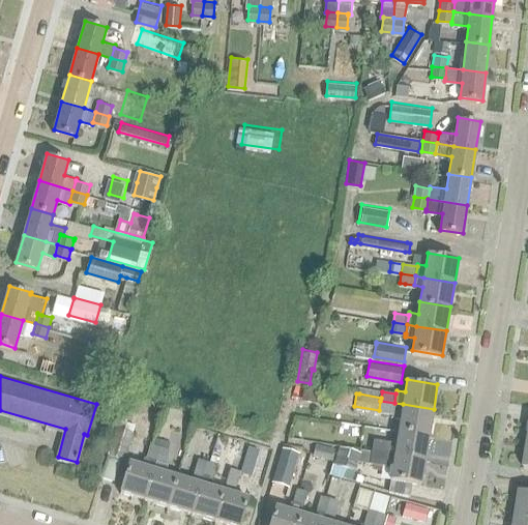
[(380,401),(379,410),(392,412),(394,403),(380,401)]
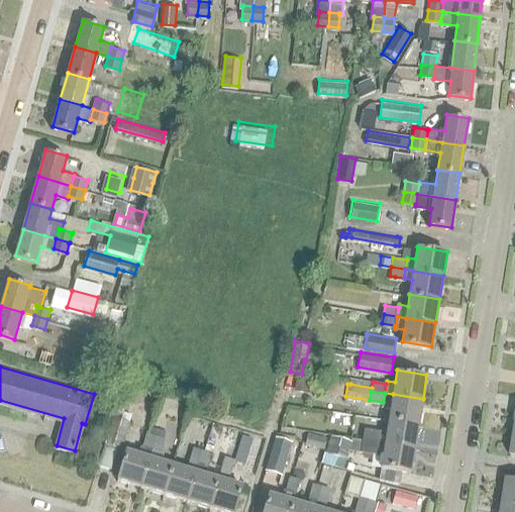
[(383,402),(383,405),(391,406),(389,418),(419,422),(423,399),(393,394),(385,393),(383,402)]
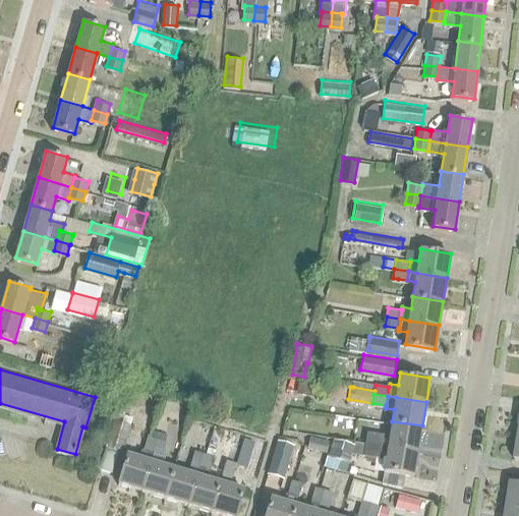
[(107,445),(101,466),(112,470),(119,448),(123,435),(127,436),(131,422),(115,417),(107,445)]
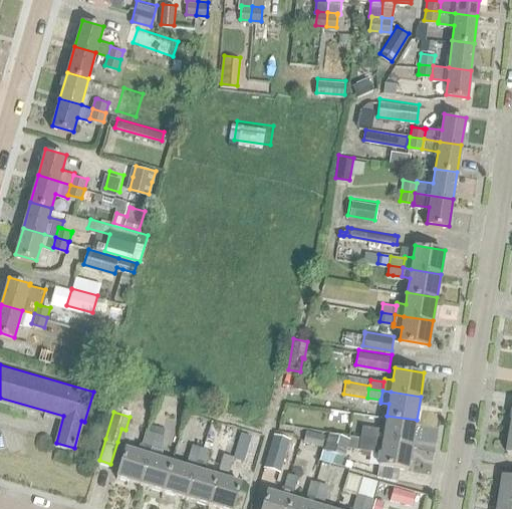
[(362,426),(361,435),(374,438),(382,439),(413,444),(417,420),(387,416),(385,427),(375,426),(374,428),(362,426)]
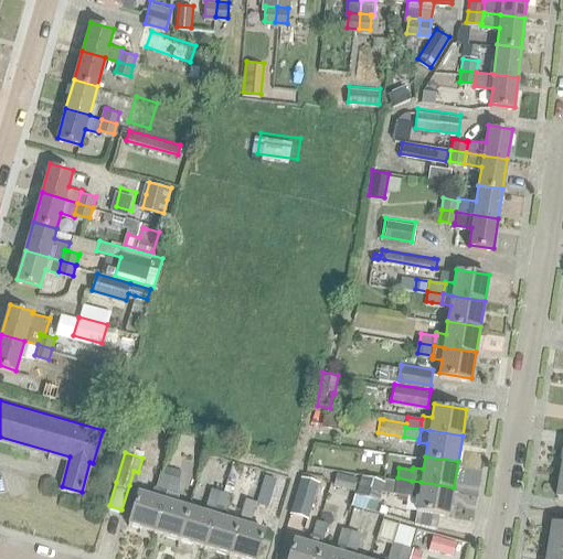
[(161,472),(157,486),(167,490),(171,474),(162,472),(161,472)]
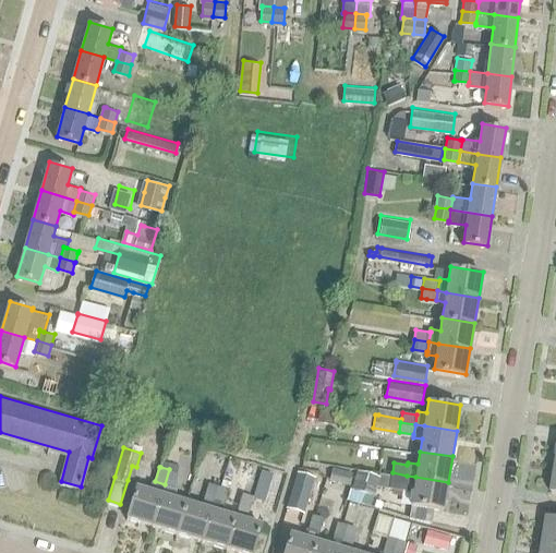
[(351,487),(348,496),(371,504),(374,493),(375,493),(377,483),(381,475),(379,475),(360,468),(354,488),(351,487)]
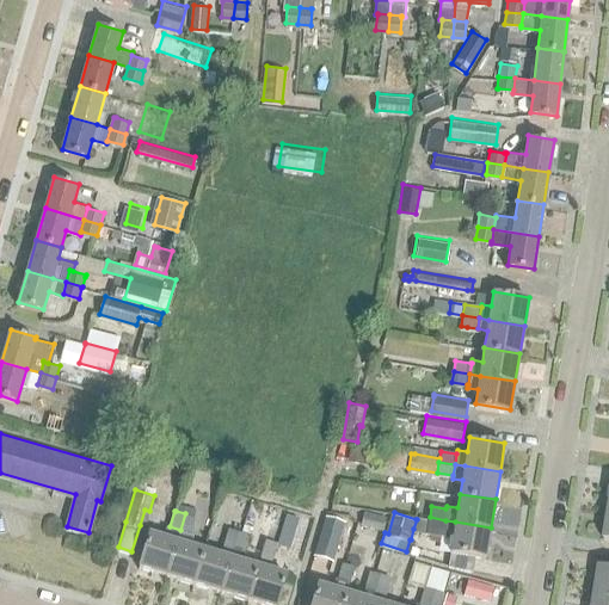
[(185,513),(180,530),(191,532),(196,517),(195,517),(185,513)]
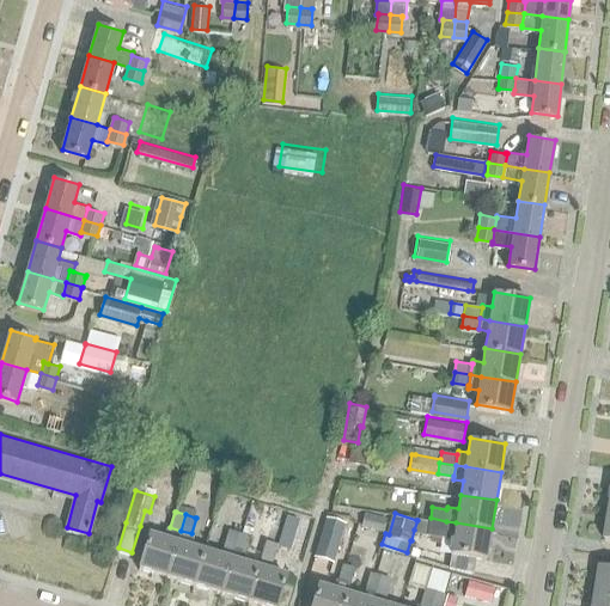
[(315,554),(335,559),(347,520),(327,514),(315,554)]
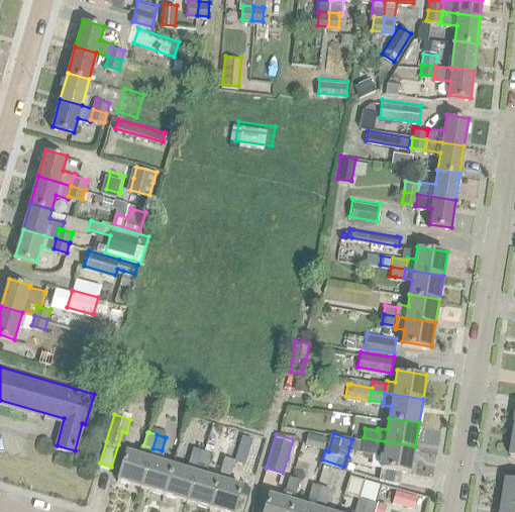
[(352,439),(349,447),(383,453),(381,466),(402,469),(411,471),(415,446),(385,441),(377,440),(364,437),(352,436),(351,439),(352,439)]
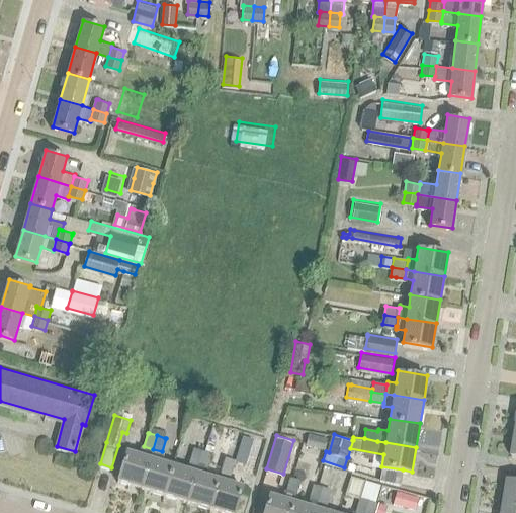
[(126,450),(118,479),(142,486),(151,457),(153,449),(144,446),(141,445),(139,453),(126,450)]
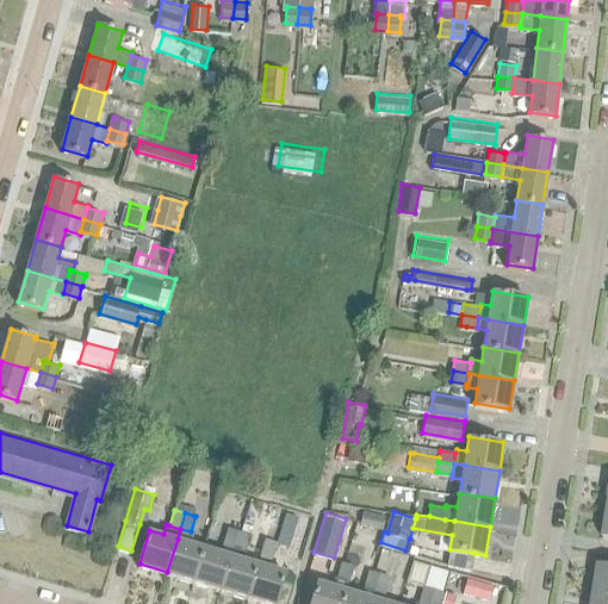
[(229,525),(224,542),(234,545),(239,529),(229,525)]
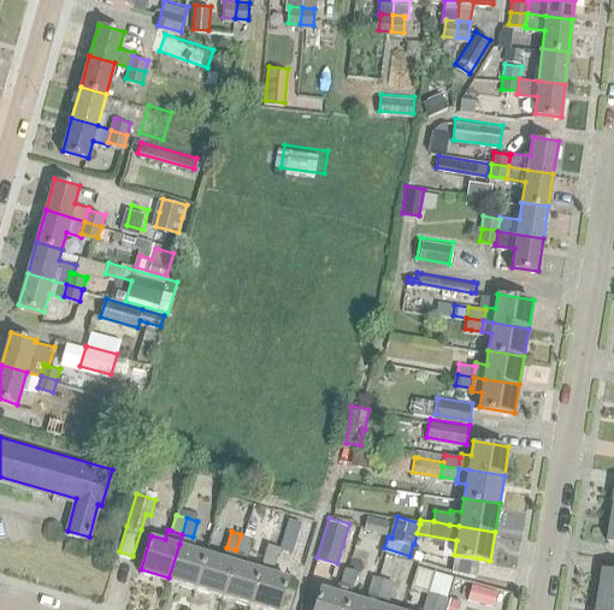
[(179,544),(169,578),(196,586),(206,552),(193,548),(195,538),(193,537),(182,534),(179,544)]
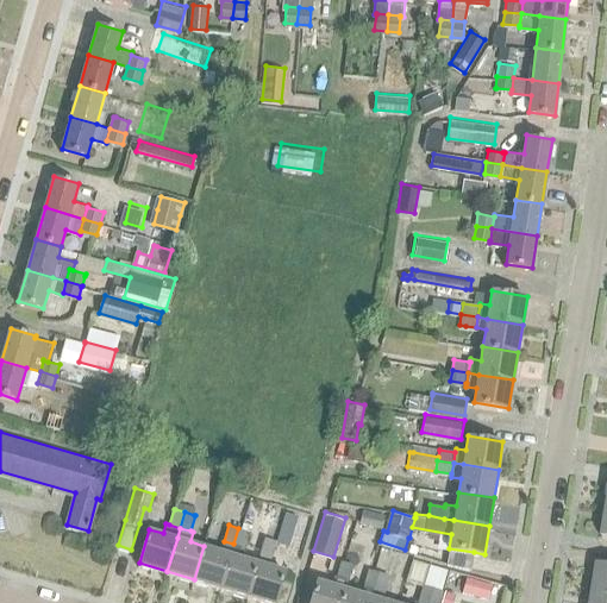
[(238,528),(233,544),(244,547),(249,532),(238,528)]
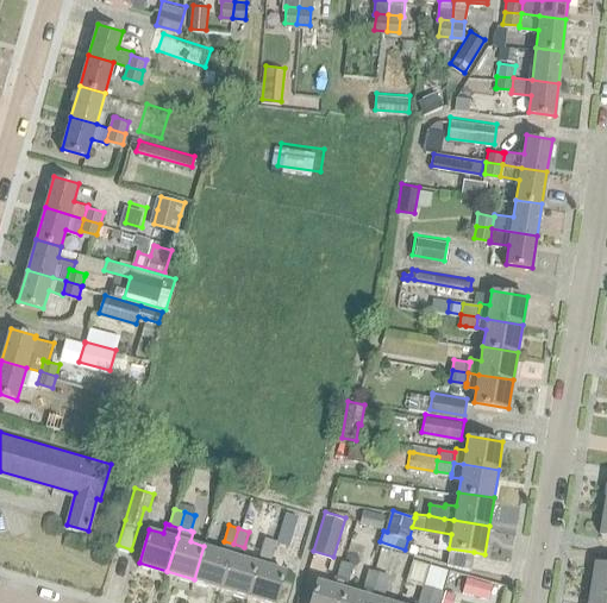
[(266,536),(261,552),(271,556),(276,540),(266,536)]
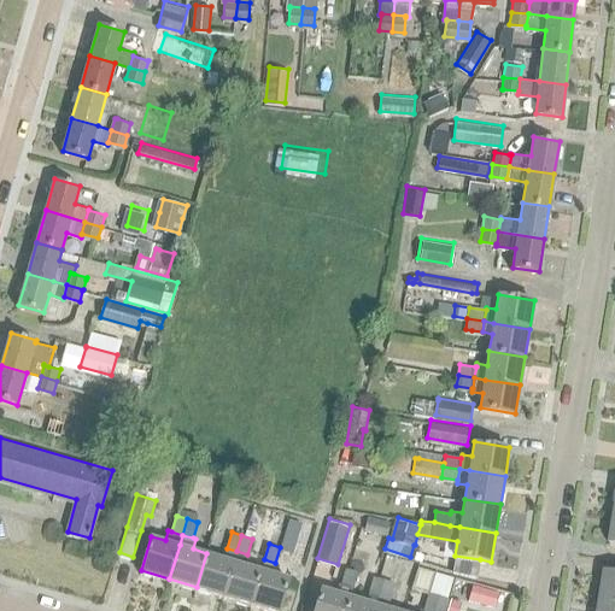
[(206,553),(197,587),(223,595),(234,560),(236,551),(227,548),(223,558),(206,553)]
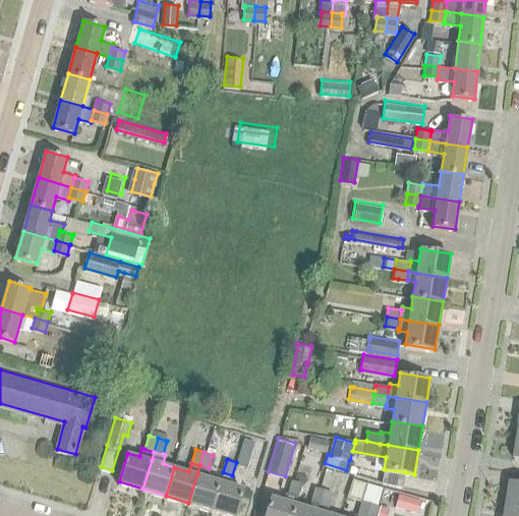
[(197,473),(188,503),(212,510),(221,480),(207,476),(209,468),(199,465),(197,473)]
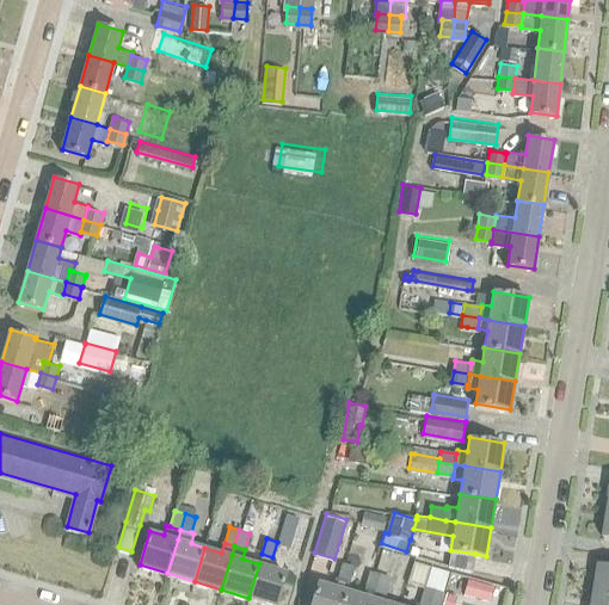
[(259,563),(248,598),(272,604),(276,604),(287,572),(270,567),(272,557),(262,554),(259,563)]
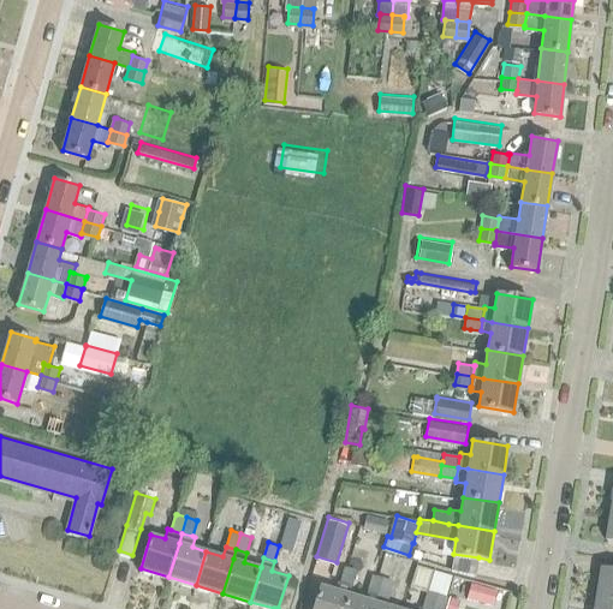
[(345,565),(340,581),(351,584),(356,568),(345,565)]
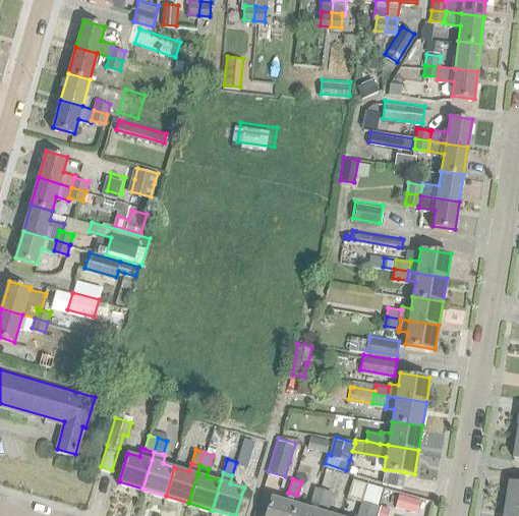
[(518,481),(512,480),(508,505),(518,507),(518,481)]
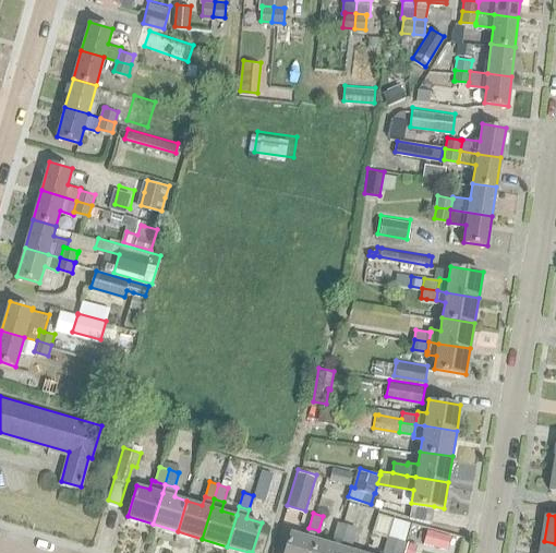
[(338,520),(334,535),(343,538),(348,524),(338,520)]
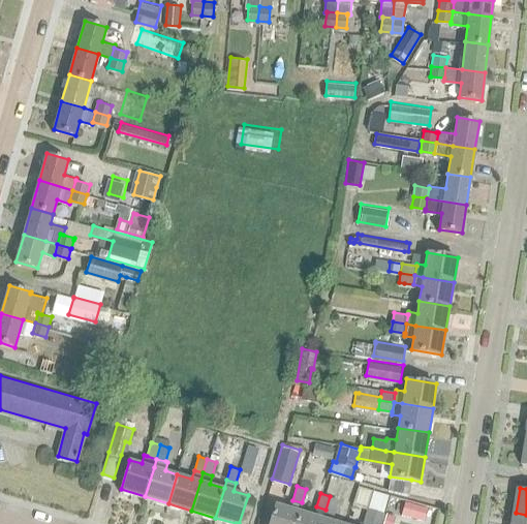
[(330,496),(326,510),(335,513),(339,498),(330,496)]
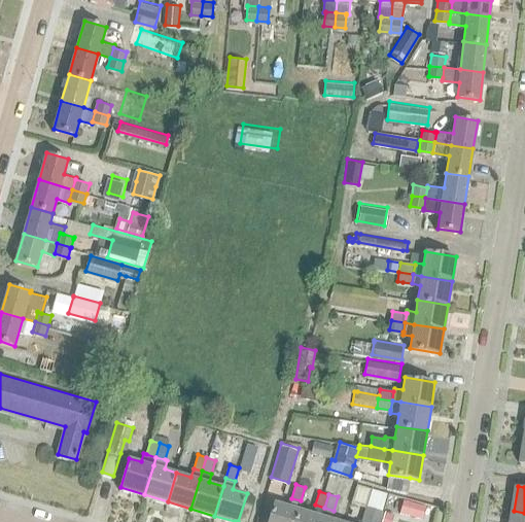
[(429,516),(433,502),(410,495),(406,509),(429,516)]
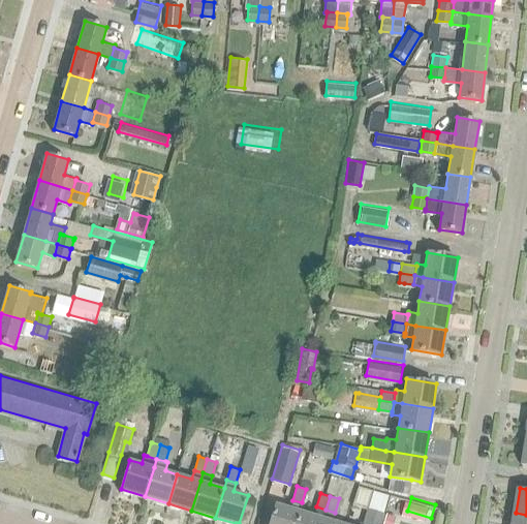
[(276,503),(269,523),(295,523),(300,511),(302,502),(292,500),(290,499),(287,507),(276,503)]
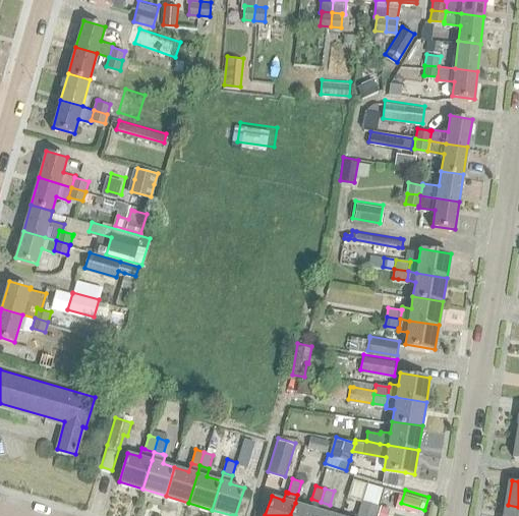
[(295,503),(290,515),(315,515),(318,510),(321,502),(311,499),(309,507),(295,503)]
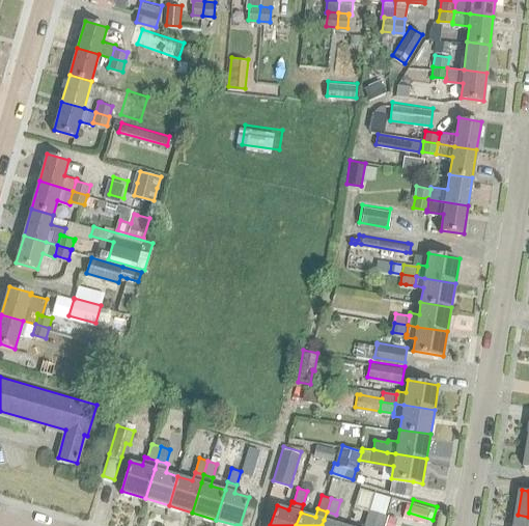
[(369,509),(365,523),(373,525),(378,511),(370,509),(369,509)]
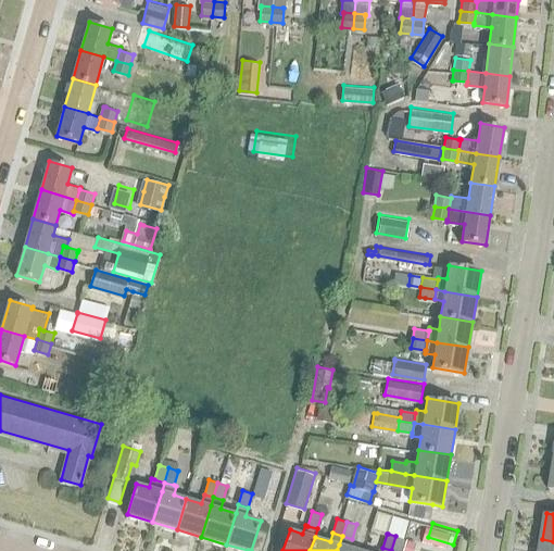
[(395,536),(391,550),(392,550),(401,550),(405,539),(404,539),(395,536)]
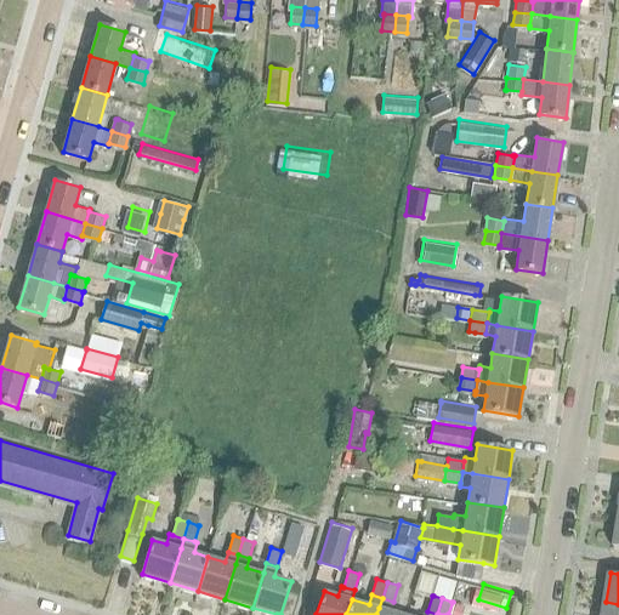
[(454,601),(449,614),(461,614),(465,604),(454,601)]
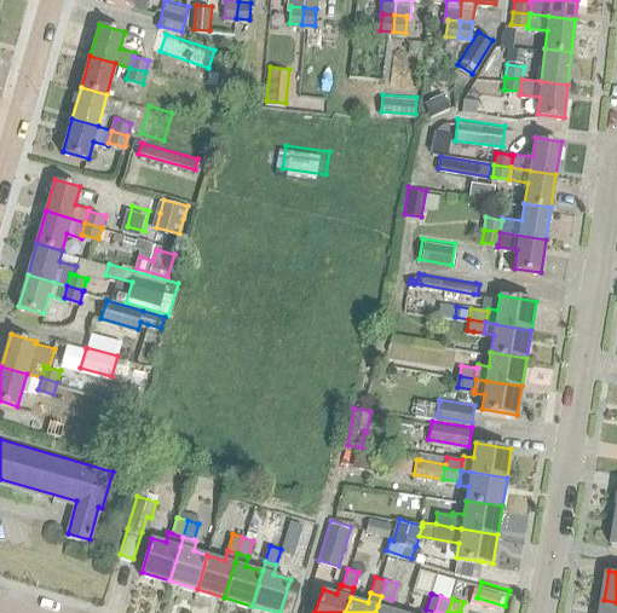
[(616,602),(604,600),(601,612),(616,612),(616,602)]
